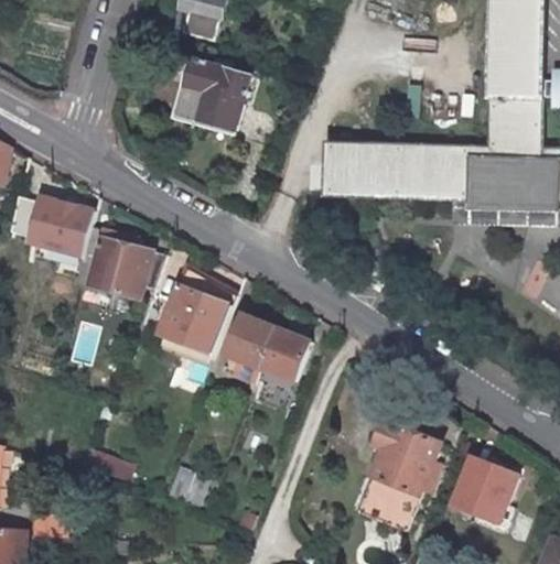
[(211,40),(222,0),(178,0),(176,7),(185,9),(180,28),(180,32),(211,40)]
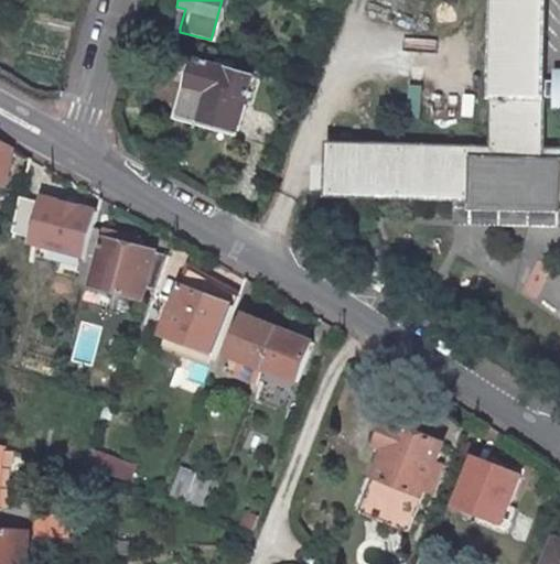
[(487,0),(484,144),(356,142),(324,142),(322,196),(355,196),(451,198),(463,199),(463,209),(555,212),(555,202),(559,202),(559,147),(541,147),(544,0),(487,0)]
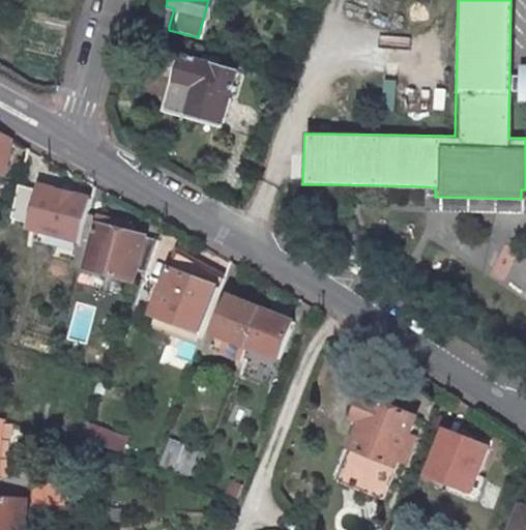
[(169,26),(174,8),(166,6),(161,24),(169,26)]
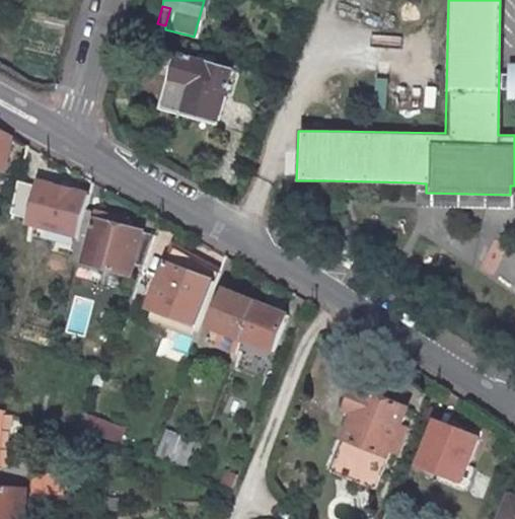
[(225,70),(175,58),(162,106),(212,120),(225,70)]
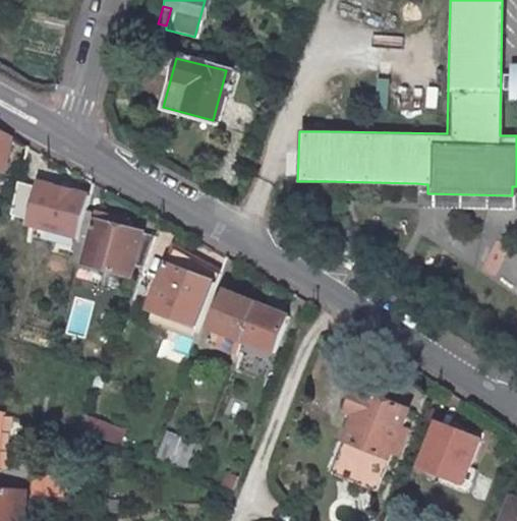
[(0,174),(5,175),(12,136),(0,129),(0,174)]
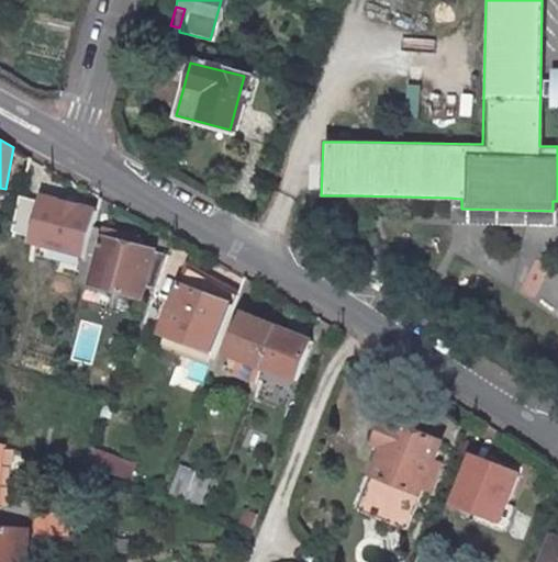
[(95,209),(38,194),(36,202),(28,237),(25,245),(81,259),(95,209)]
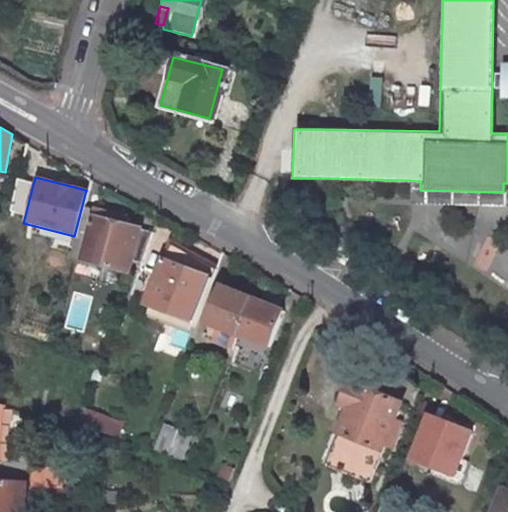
[(25,216),(33,184),(15,179),(8,211),(25,216)]
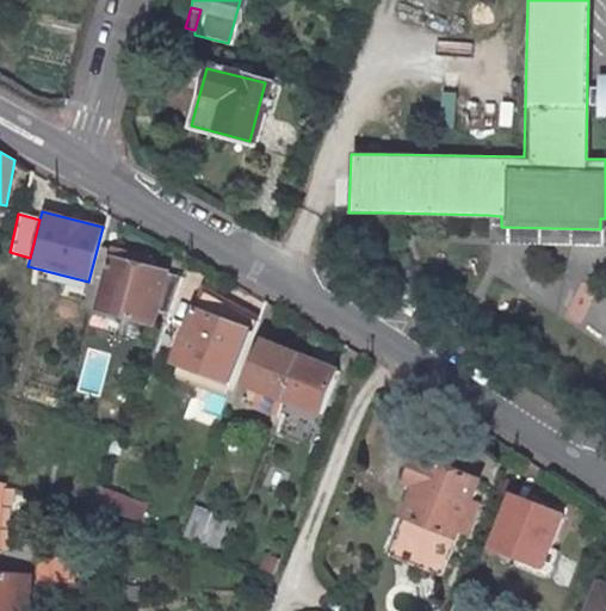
[(605,246),(605,218),(600,218),(600,229),(501,227),(501,216),(488,215),(488,239),(488,244),(568,246),(605,246)]
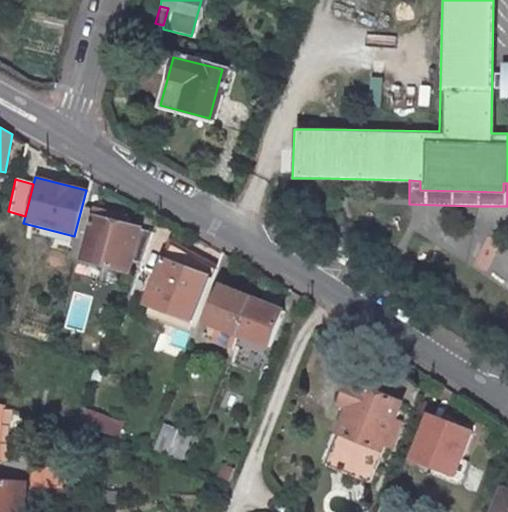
[(142,227),(89,214),(77,262),(130,275),(142,227)]
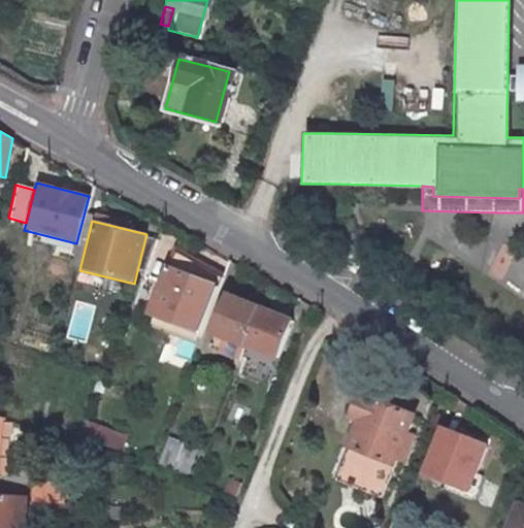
[(218,284),(165,264),(145,315),(198,334),(218,284)]
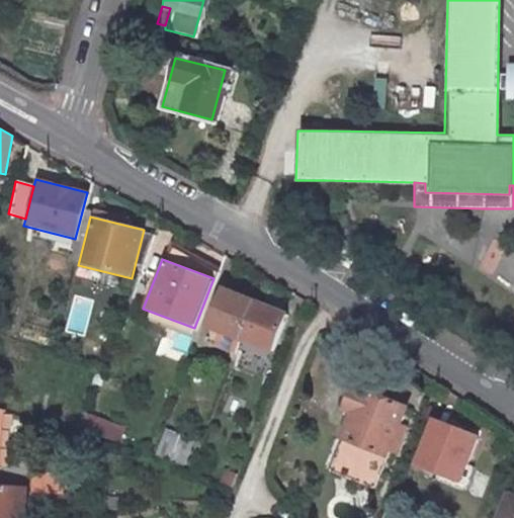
[(256,300),(222,286),(205,328),(240,342),(256,300)]
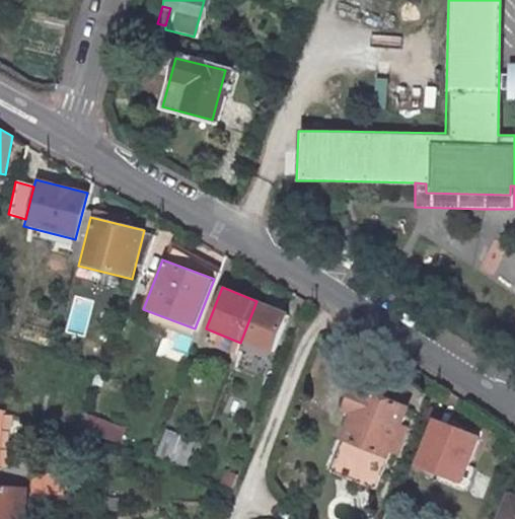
[(289,314),(256,301),(240,343),(273,356),(289,314)]
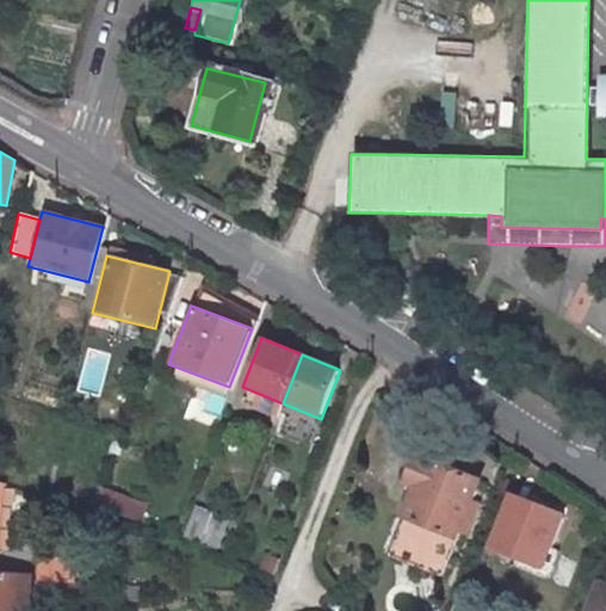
[(468,480),(408,456),(399,481),(407,485),(379,553),(430,573),(468,480)]
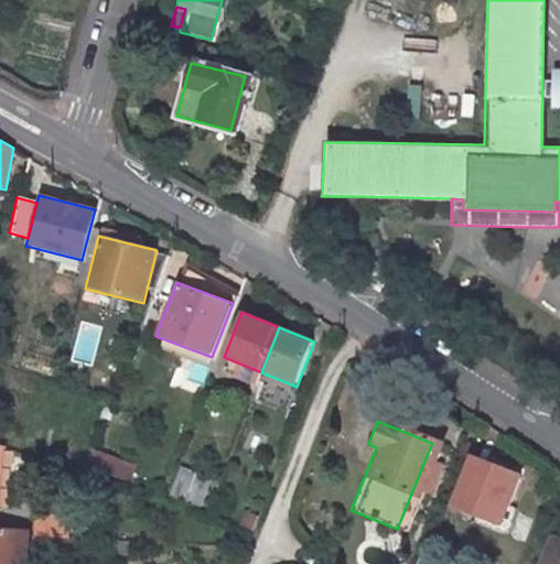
[(79,473),(85,455),(43,444),(40,459),(79,473)]
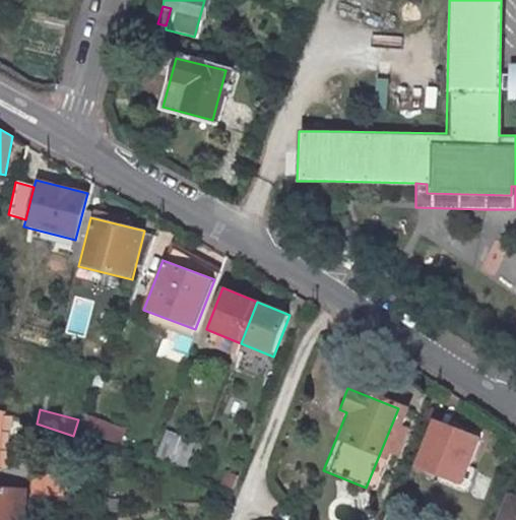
[(470,439),(429,421),(411,464),(453,480),(470,439)]
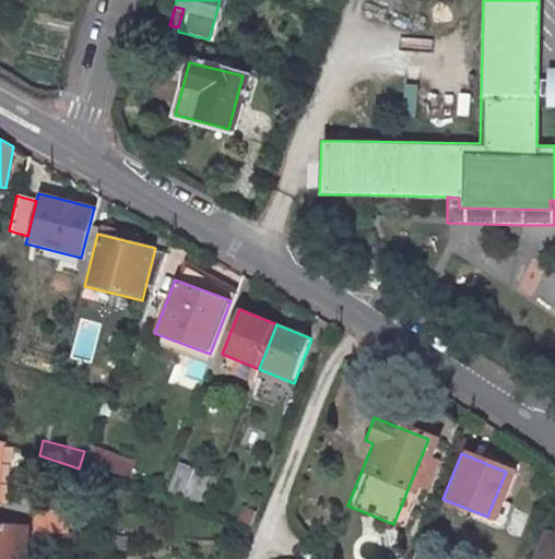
[(202,476),(172,466),(163,491),(193,501),(202,476)]
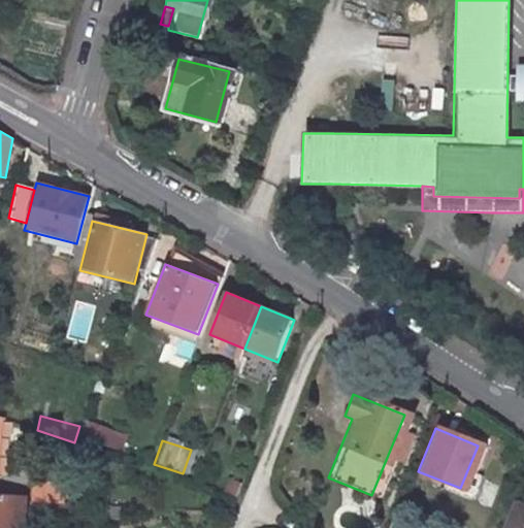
[(28,502),(63,503),(65,467),(29,465),(28,496),(28,502)]
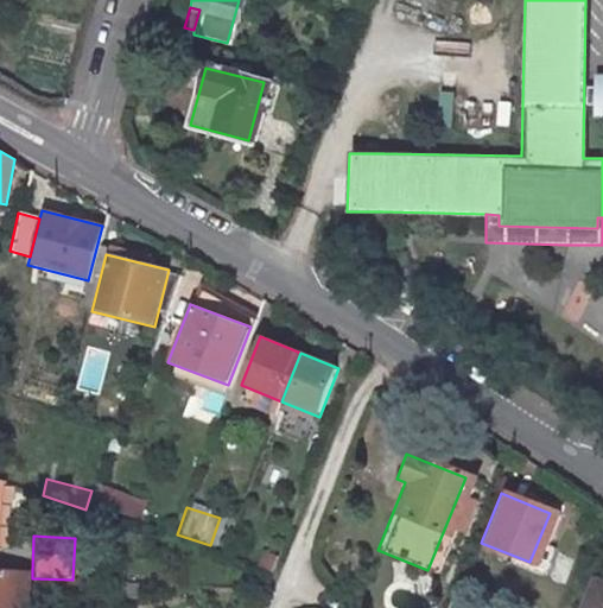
[(0,607),(30,607),(32,578),(32,571),(0,569),(0,607)]
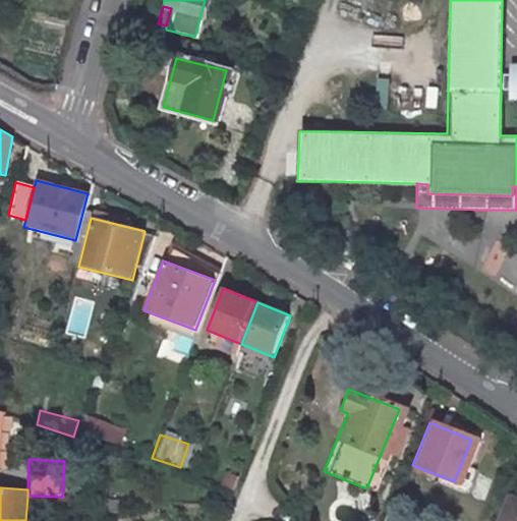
[(516,520),(516,501),(501,495),(490,520),(516,520)]
